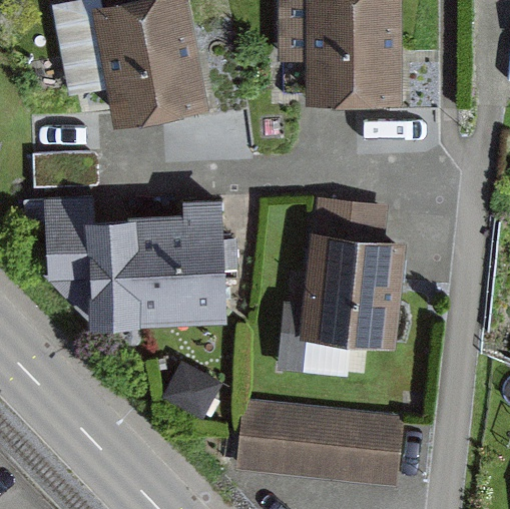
[(148,0),(88,11),(110,136),(206,119),(184,0),(148,0)]
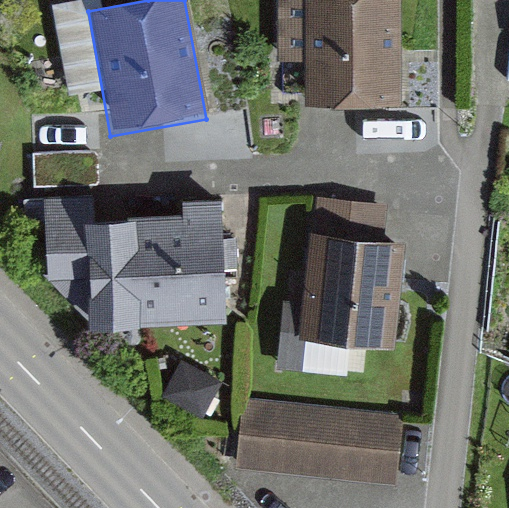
[(274,0),(275,59),(304,58),(304,110),(401,109),(399,0),(274,0)]
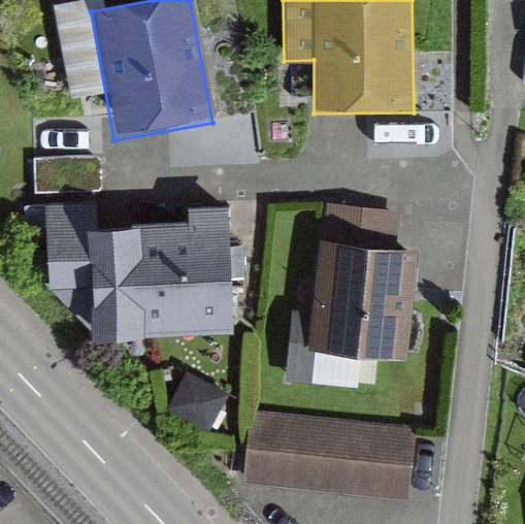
[(397,210),(324,204),(313,353),(403,360),(412,255),(393,254),(397,210)]
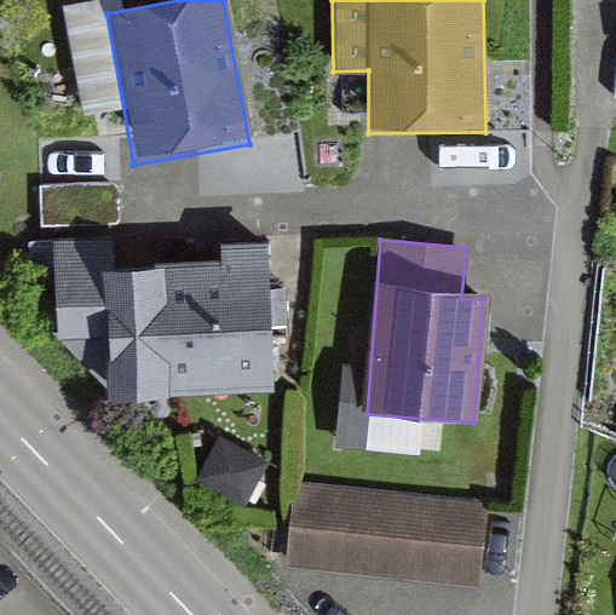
[(268,391),(262,249),(219,252),(220,275),(111,280),(109,242),(53,246),(58,340),(111,398),(268,391)]
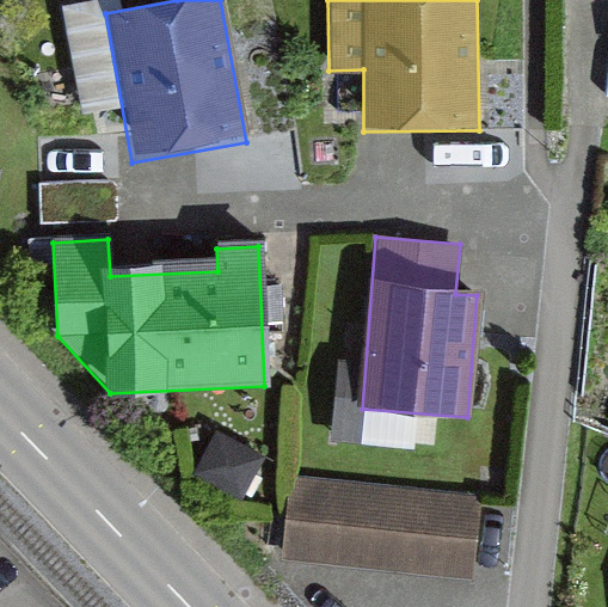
[(483,494),(289,473),(280,564),(473,584),(483,494)]
